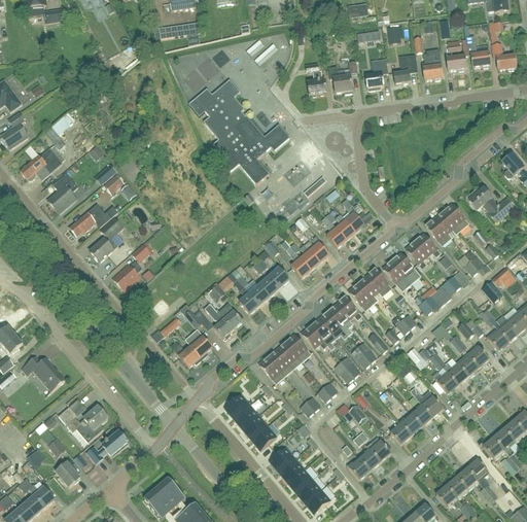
[(170,0),(172,9),(196,5),(195,0),(170,0)]
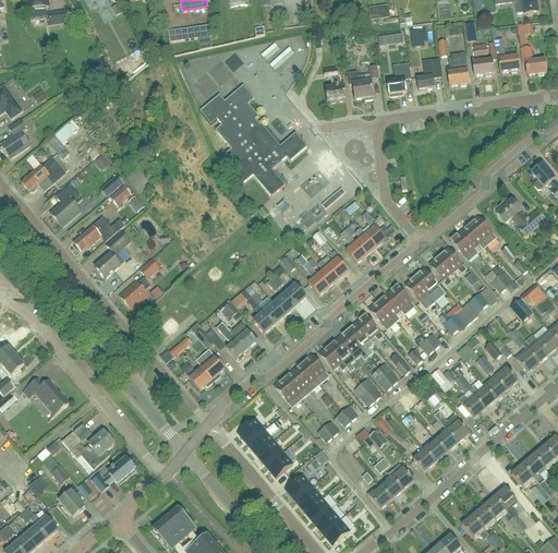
[(514,0),(517,12),(524,11),(524,12),(538,11),(536,0),(514,0)]
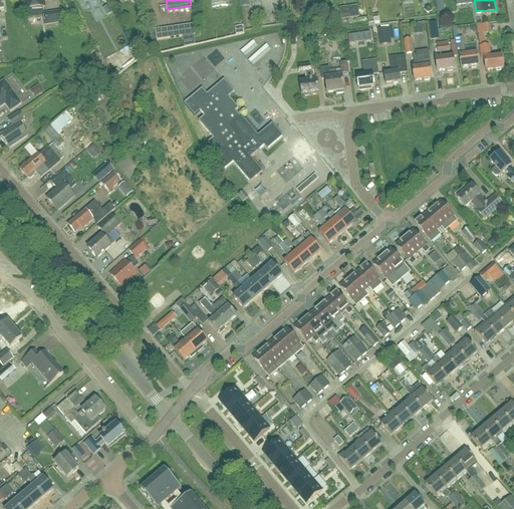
[(73,1),(68,3),(74,15),(79,12),(73,1)]
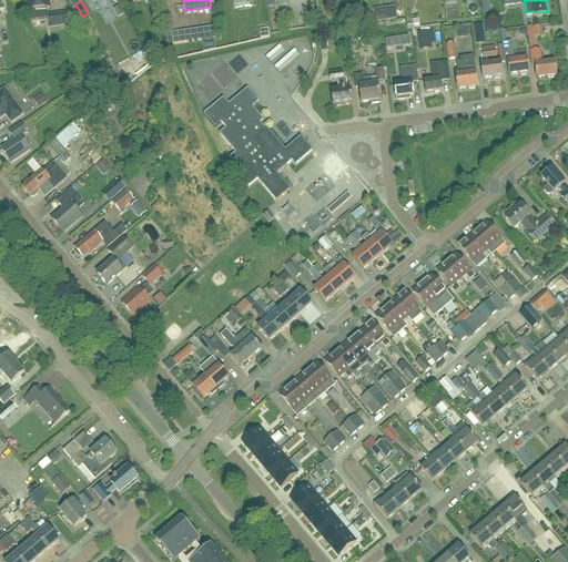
[(162,11),(160,2),(152,3),(154,12),(162,11)]
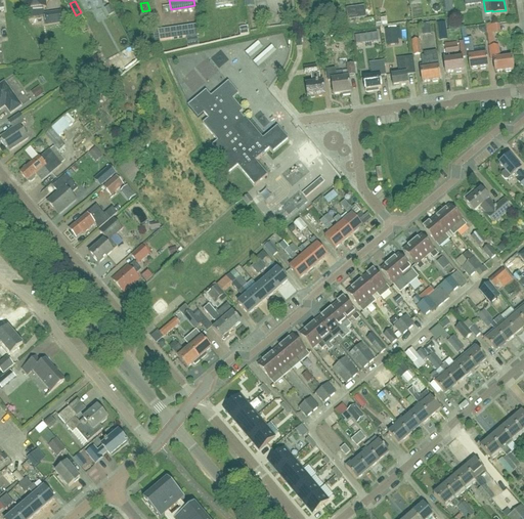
[(46,22),(62,19),(60,7),(44,10),(46,22)]
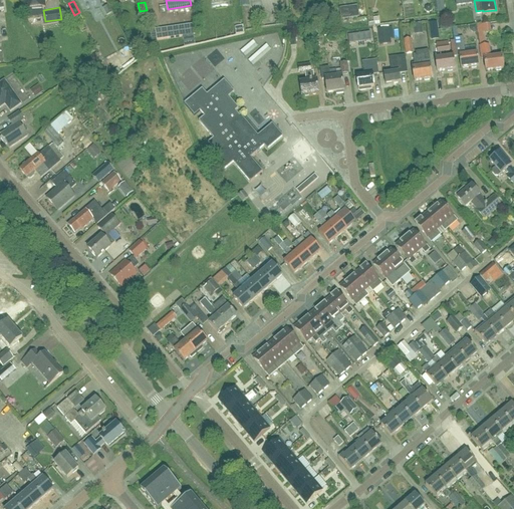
[(270,15),(260,19),(264,29),(274,25),(270,15)]
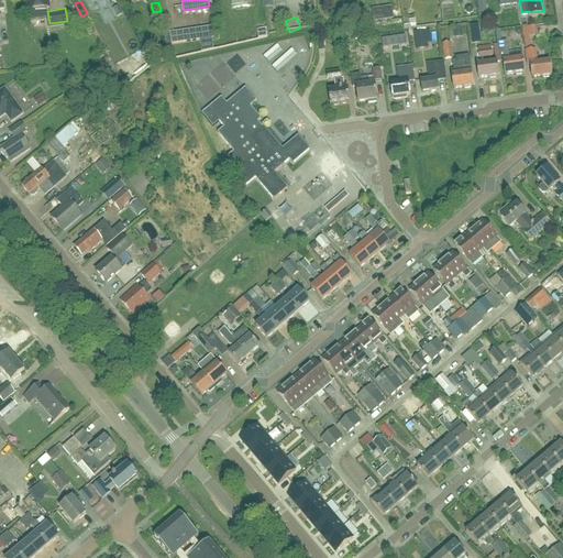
[(542,30),(540,21),(523,24),(527,43),(533,42),(531,32),(542,30)]
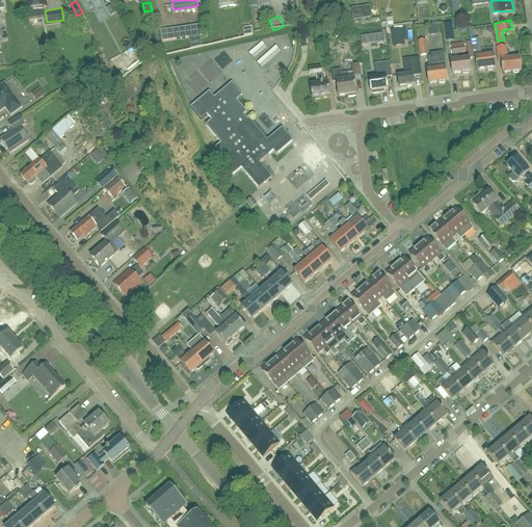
[(429,32),(437,32),(436,21),(428,22),(429,32)]
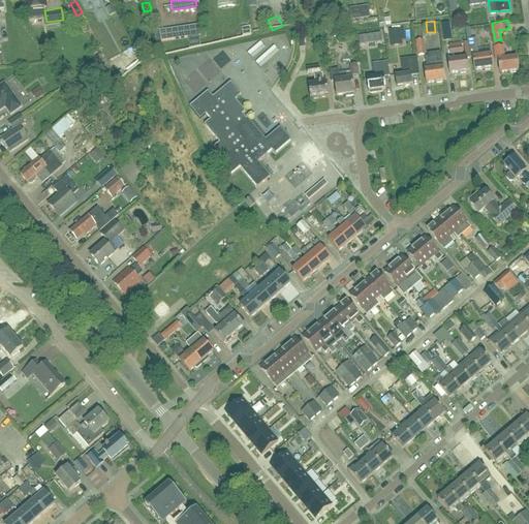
[(160,28),(161,38),(203,32),(201,22),(160,28)]
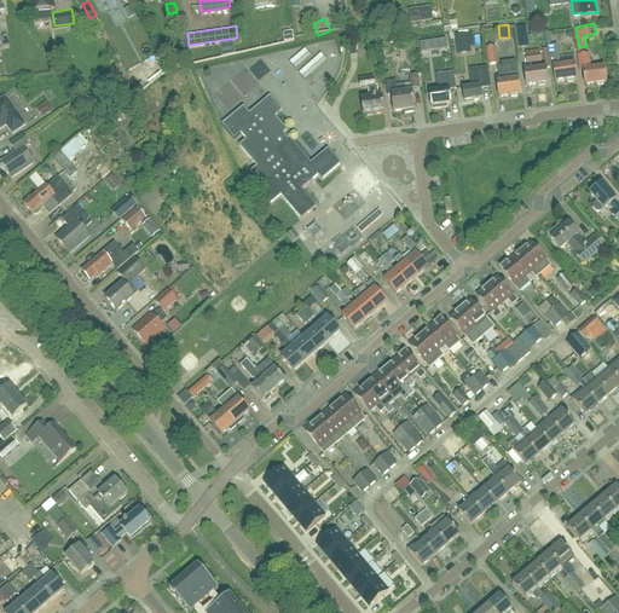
[(456,45),(474,42),(472,29),(455,32),(456,45)]
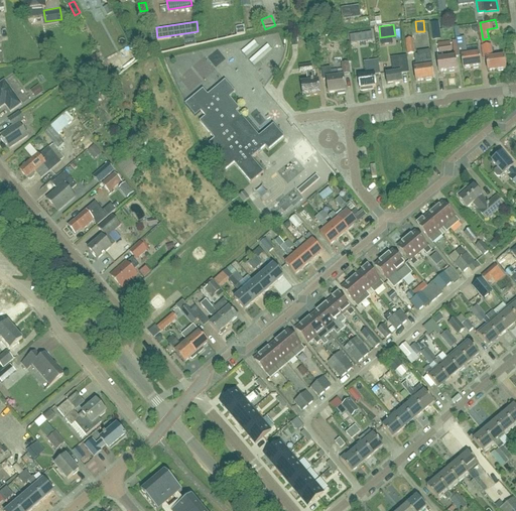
[(371,28),(350,31),(351,39),(372,36),(371,28)]
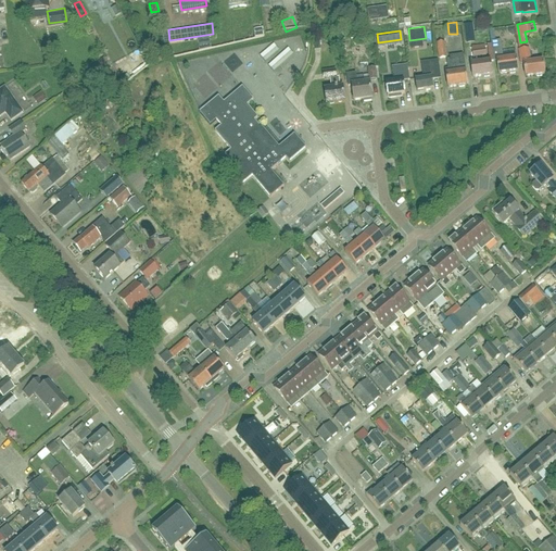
[(518,67),(516,53),(503,55),(500,36),(491,38),(493,58),(496,58),(498,70),(509,69),(509,70),(515,69),(515,67),(518,67)]
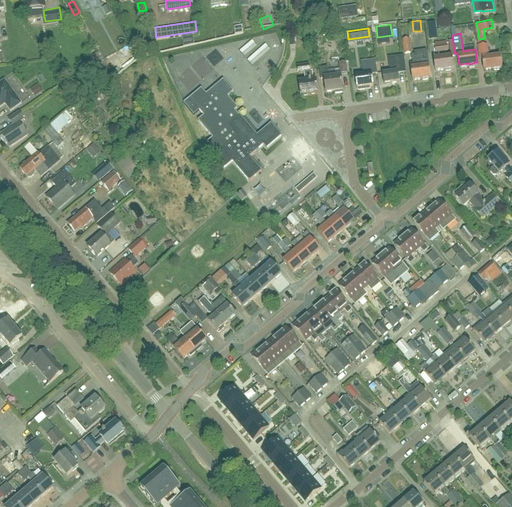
[(408,36),(401,37),(403,51),(410,50),(408,36)]
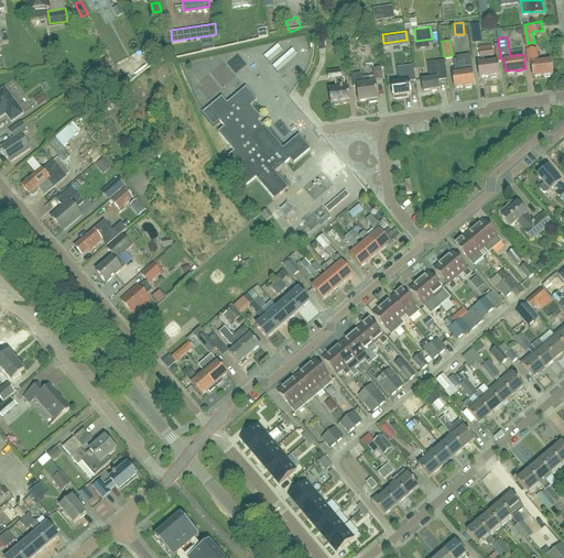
[(271,57),(283,47),(280,42),(267,52),(271,57)]
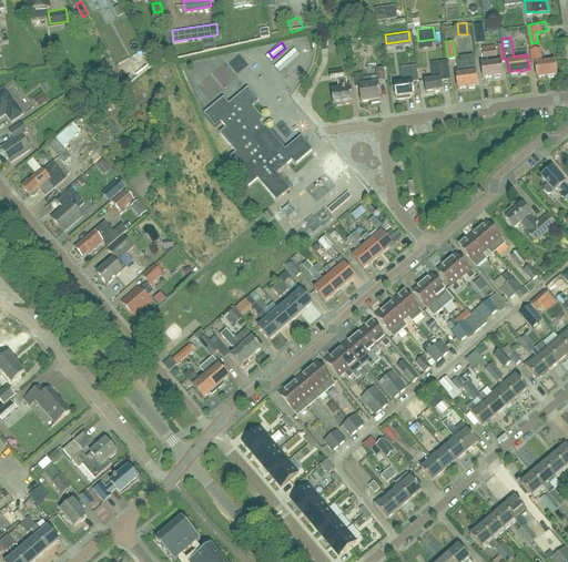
[(282,69),(301,51),(295,46),(276,63),(282,69)]
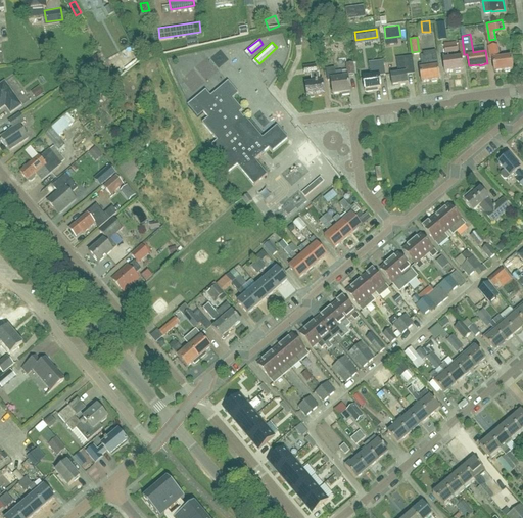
[(444,51),(458,49),(456,42),(443,44),(444,51)]
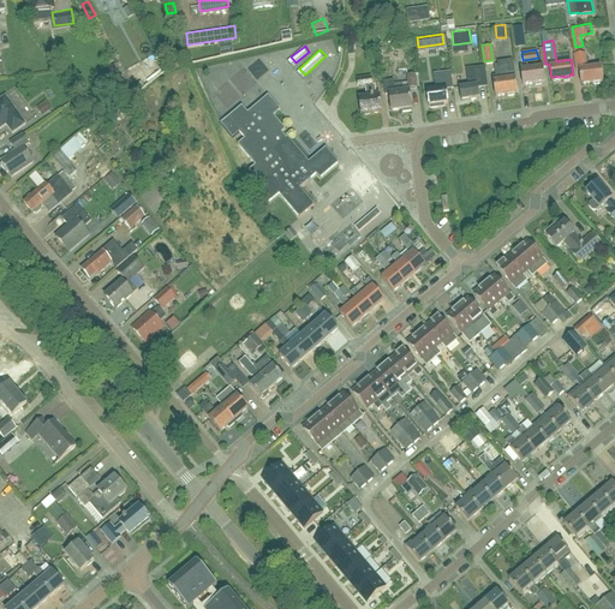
[(602,78),(599,63),(586,65),(584,51),(573,52),(575,67),(579,67),(580,82),(593,79),(593,81),(599,79),(599,78),(602,78)]
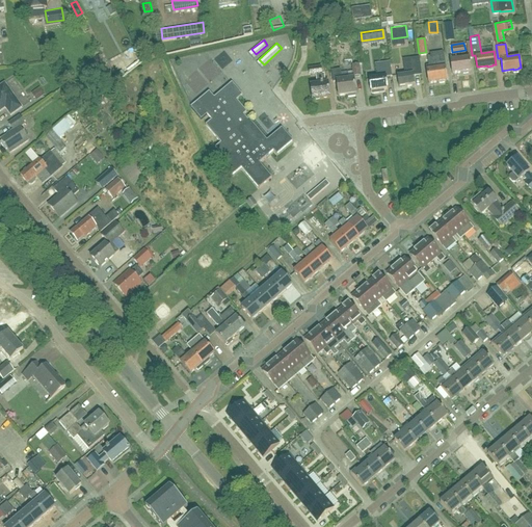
[(229,49),(217,56),(223,67),(235,59),(229,49)]
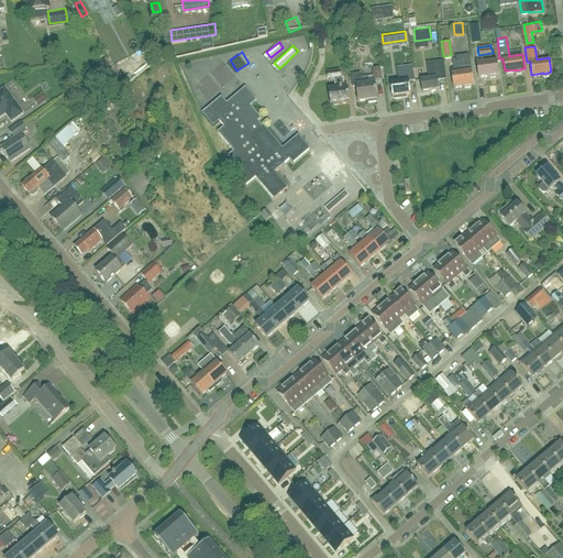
[(470,83),(473,83),(468,52),(453,54),(454,57),(452,57),(453,67),(450,67),(453,85),(464,84),(465,85),(470,84),(470,83)]
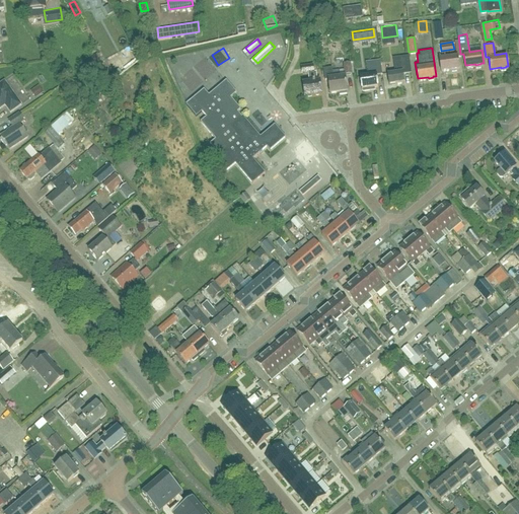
[(402,69),(411,68),(408,53),(392,56),(394,70),(387,71),(389,82),(403,80),(402,69)]
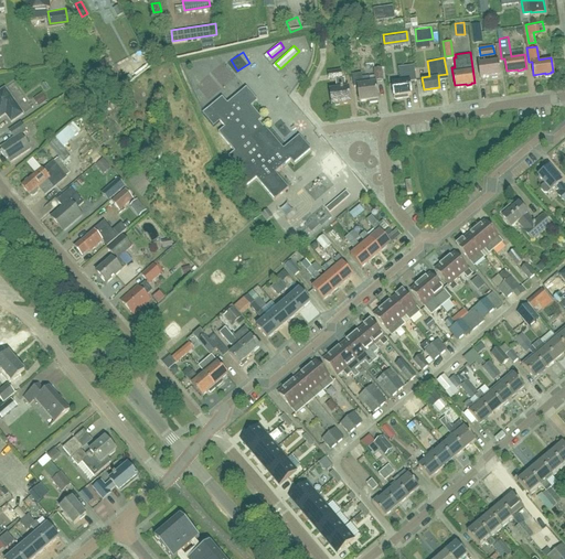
[(497,74),(497,72),(500,72),(498,58),(478,61),(480,75),(491,73),(491,74),(497,74)]
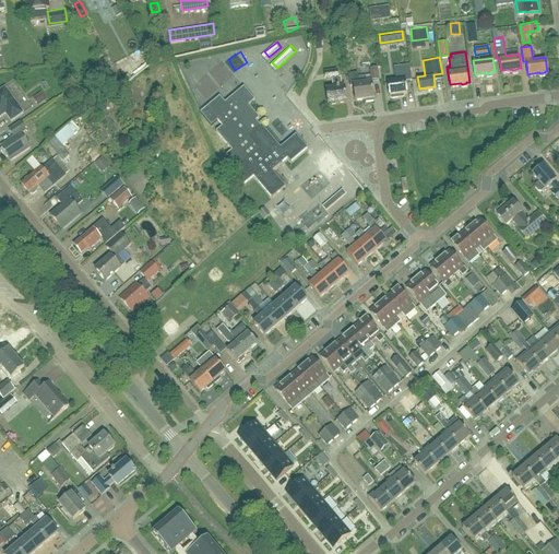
[(213,68),(221,83),(235,75),(227,60),(213,68)]
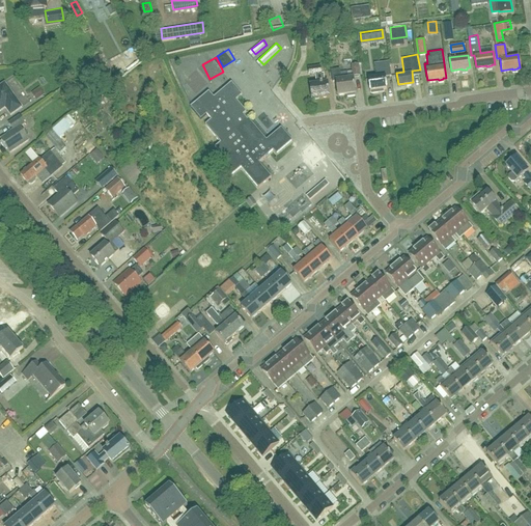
[(385,74),(391,73),(389,58),(374,60),(376,74),(368,75),(370,88),(371,90),(378,89),(378,87),(386,85),(385,74)]
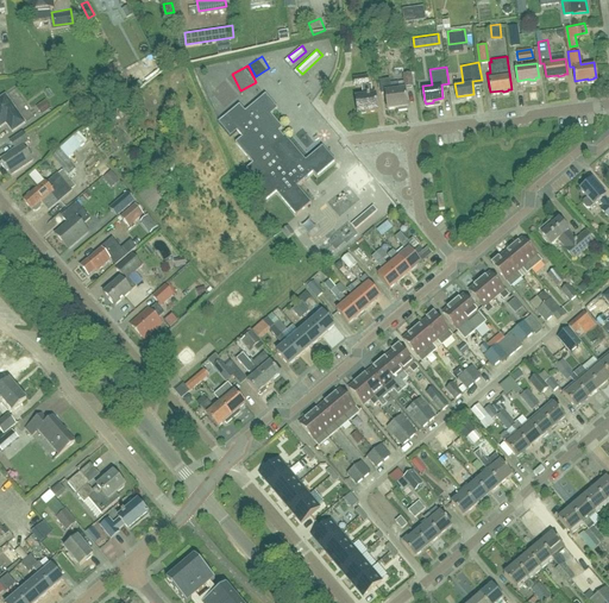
[(102,87),(113,80),(105,69),(94,76),(102,87)]
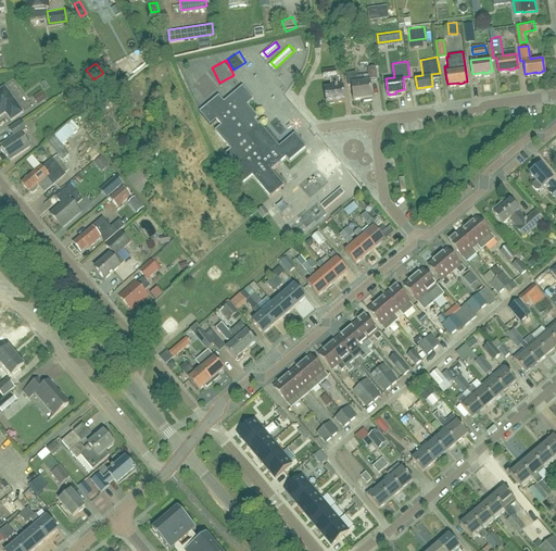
[(368,77),(376,76),(375,64),(367,65),(368,77)]
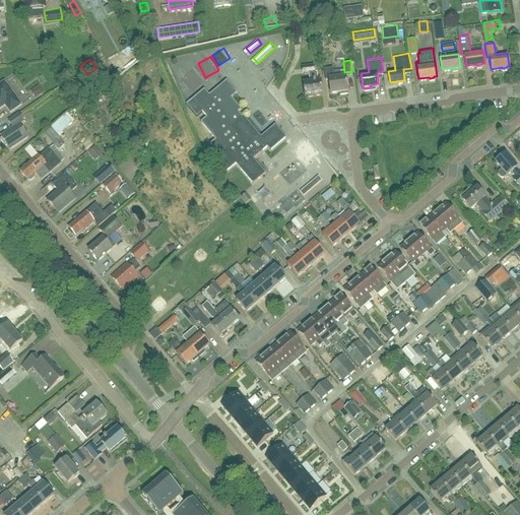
[(305,93),(322,91),(320,78),(318,78),(316,69),(314,69),(313,62),(302,63),(303,71),(309,70),(310,79),(303,80),(305,93)]
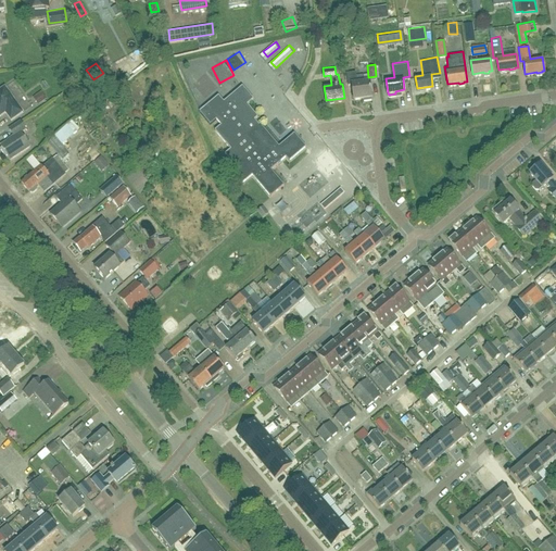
[(371,95),(369,79),(364,79),(363,72),(356,73),(355,70),(346,71),(348,83),(352,83),(353,97),(363,96),(363,98),(370,98),(370,95),(371,95)]
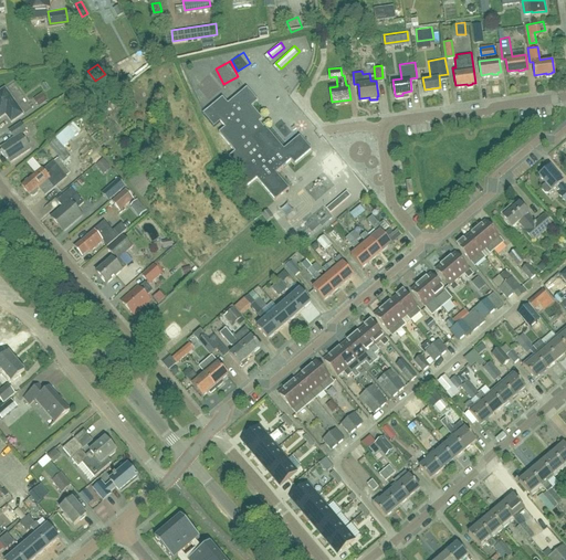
[(275,169),(282,162),(291,156),(294,160),(311,146),(300,133),(283,146),(264,123),(260,126),(255,120),(262,115),(252,103),(258,97),(247,84),(228,99),(222,94),(202,111),(213,124),(220,118),(226,124),(219,129),(234,148),(229,154),(239,166),(232,171),(243,185),(257,175),(275,197),(289,185),(275,169)]
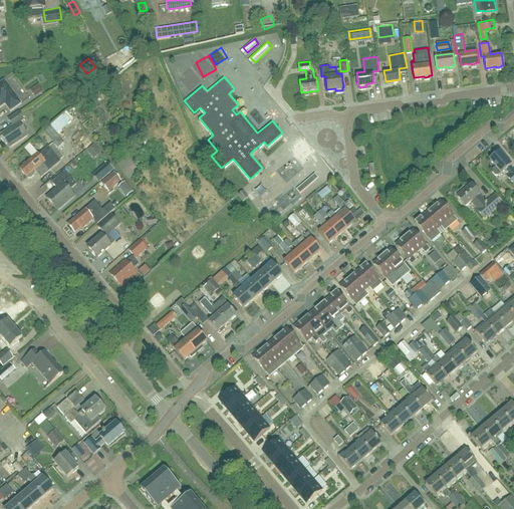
[(10,107),(21,99),(4,77),(0,79),(0,103),(5,100),(10,107)]
